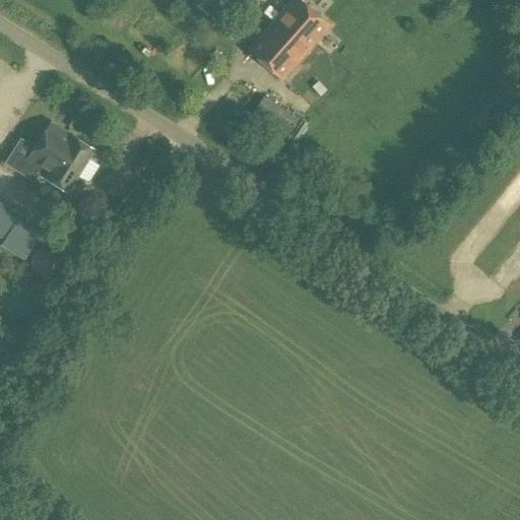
[(282,78),(329,25),(301,0),(291,0),(249,49),(282,78)]
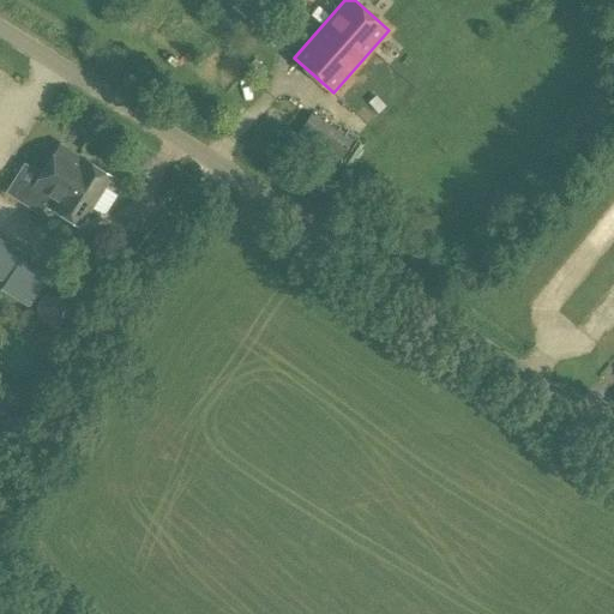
[(335,167),(339,161),(354,139),(311,114),(299,133),(325,151),(321,158),(335,167)]
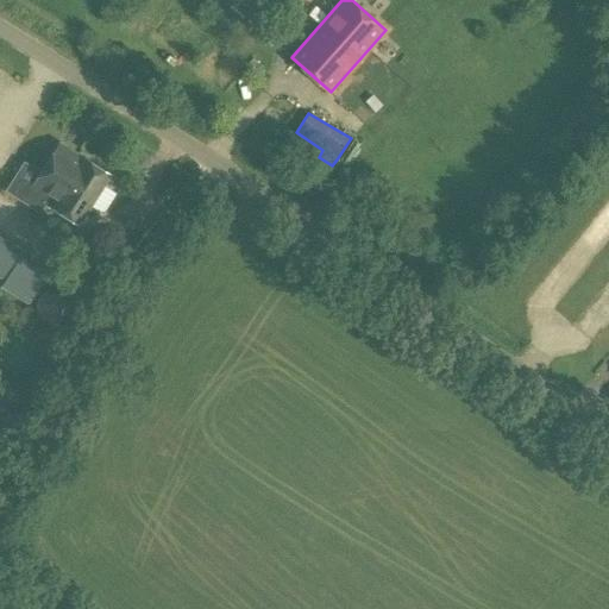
[(70,168),(79,155),(60,142),(31,186),(49,198),(57,184),(69,190),(79,176),(75,174),(76,171),(70,168)]
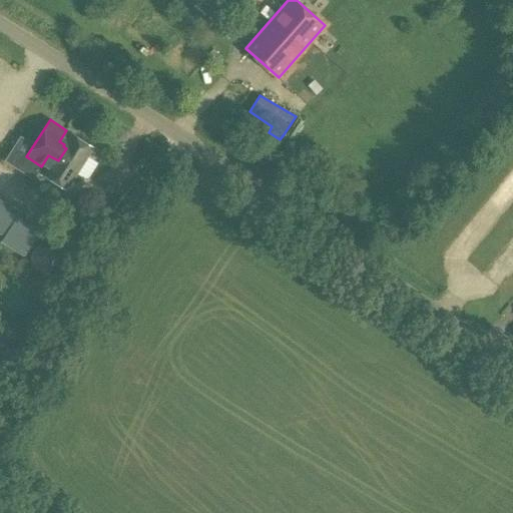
[(48,155),(41,166),(48,170),(45,174),(66,188),(93,146),(72,133),(71,133),(66,130),(59,141),(64,144),(63,146),(66,148),(58,160),(48,155)]
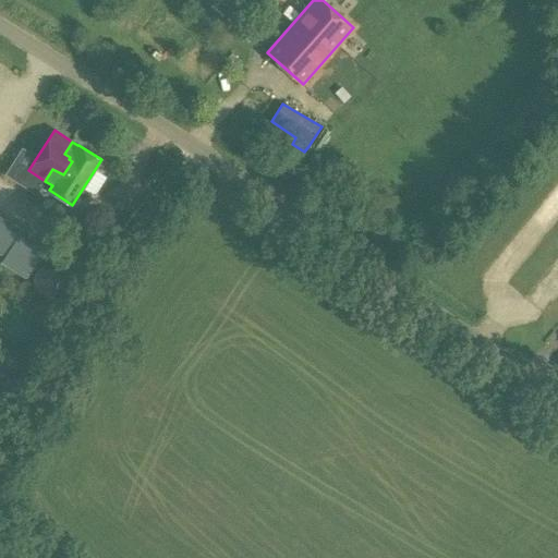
[(23,231),(0,216),(0,255),(5,258),(1,265),(25,280),(45,250),(21,235),(23,231)]
